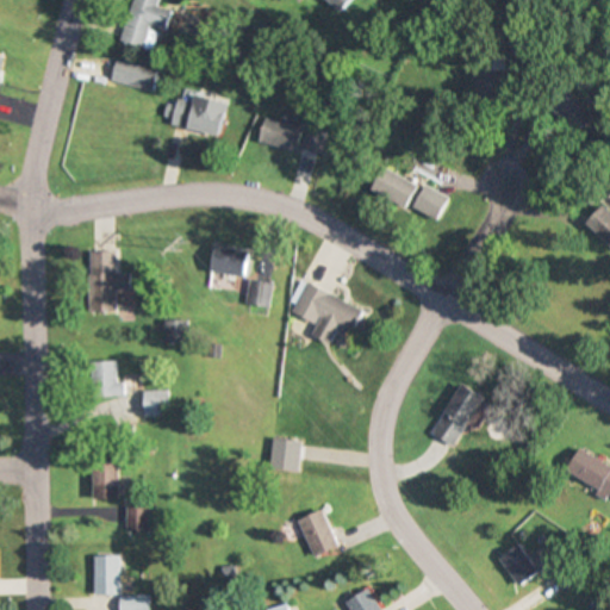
[(134,0),(123,42),(151,49),(157,27),(169,31),(174,11),(160,7),(161,0),(134,0)]
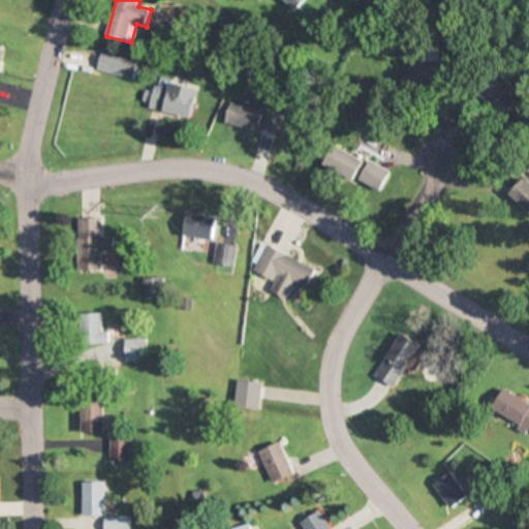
[(310,0),(289,0),(303,9),(310,0)]
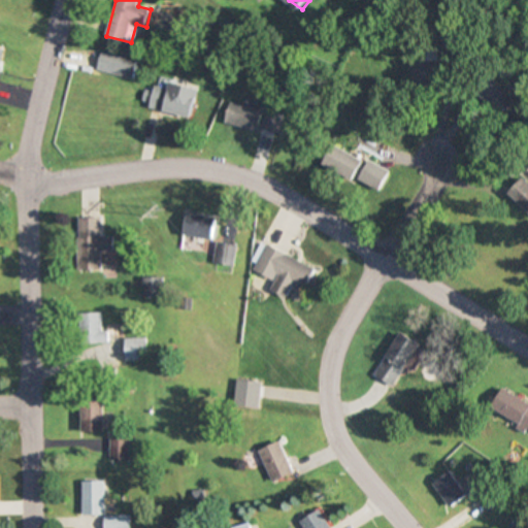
[(138,59),(102,50),(97,70),(133,79),(138,59)]
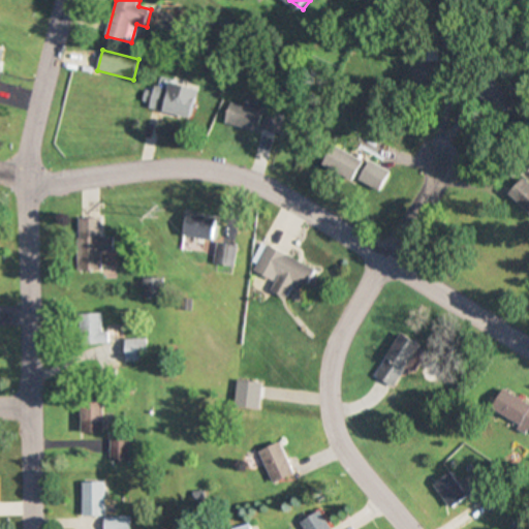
[(414,65),(417,86),(454,81),(450,60),(414,65)]
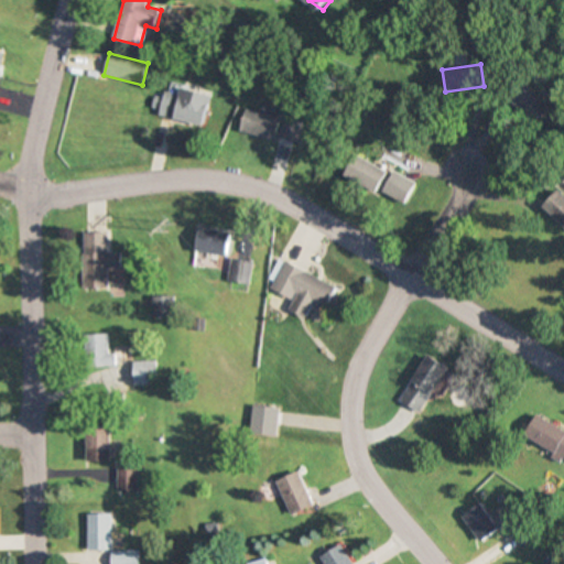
[(205,128),(213,96),(167,85),(160,117),(205,128)]
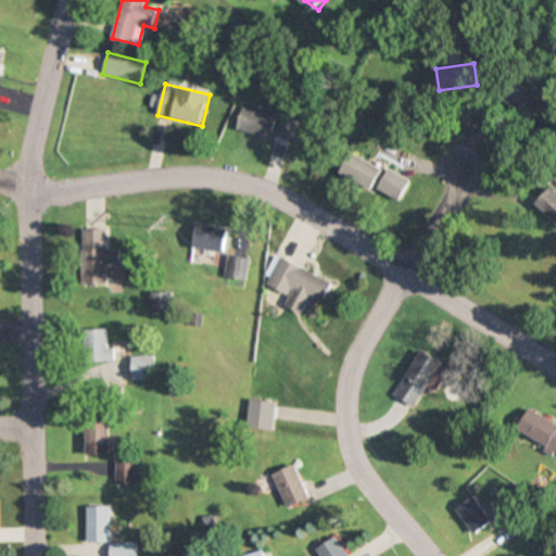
[(517,103),(536,126),(554,112),(533,89),(517,103)]
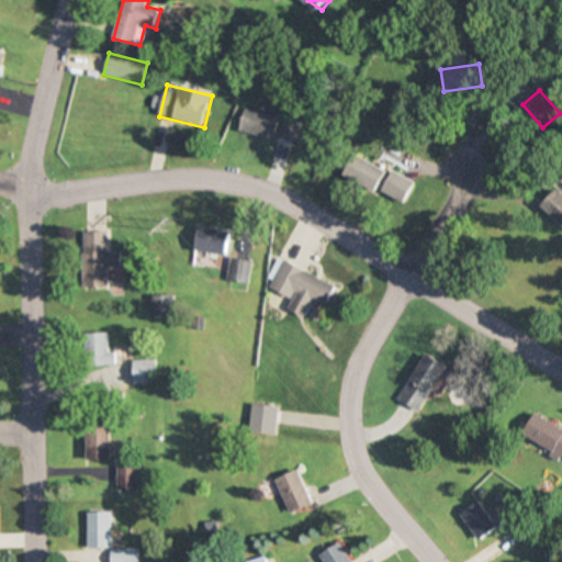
[(281,113),(280,116),(246,110),(242,132),(298,143),(302,116),(281,113)]
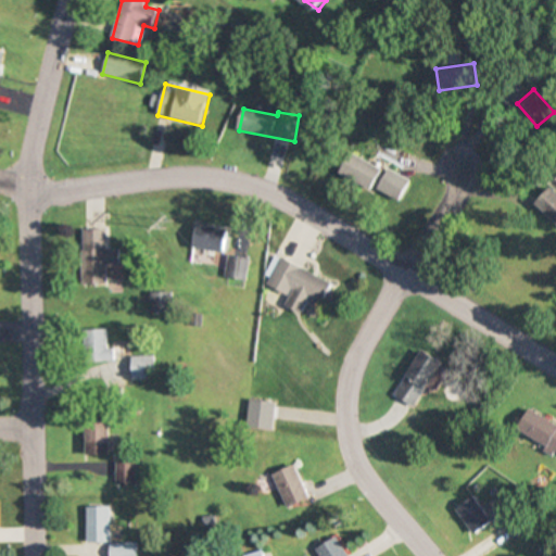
[(384,166),(351,156),(345,178),(379,188),(384,166)]
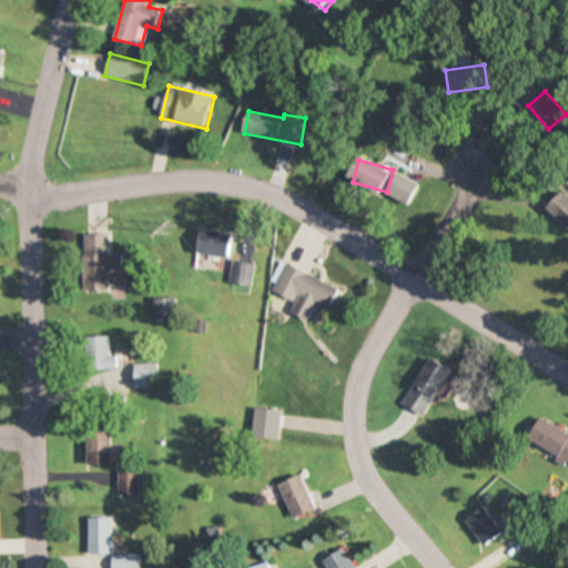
[(388,196),(412,208),(423,184),(399,173),(388,196)]
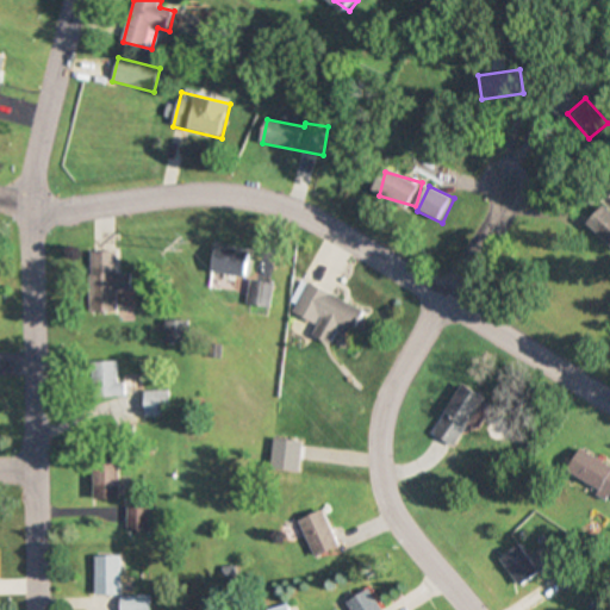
[(212,272),(248,279),(253,253),(217,247),(212,272)]
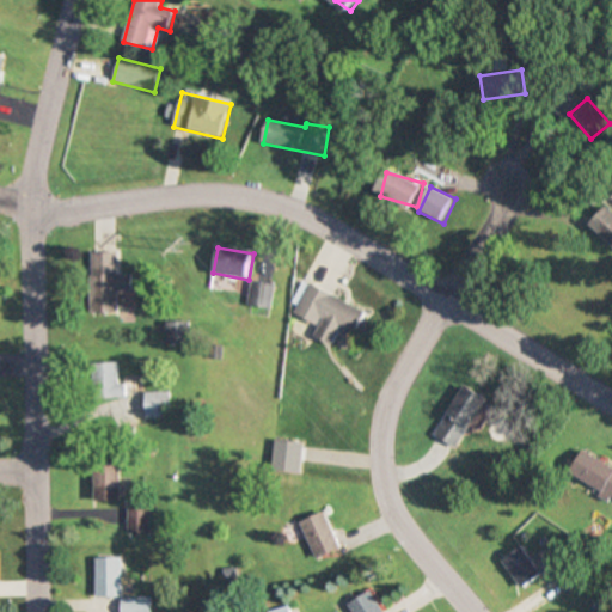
[(91,313),(117,313),(117,292),(130,292),(130,275),(116,275),(116,252),(91,252),(91,313)]
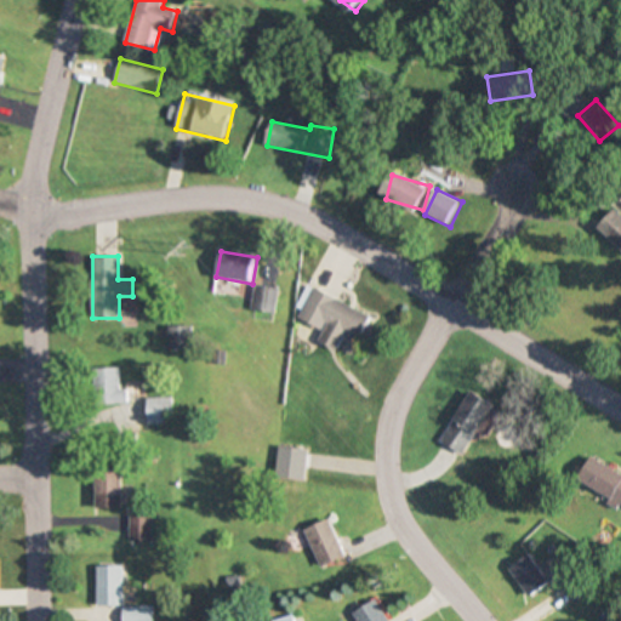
[(277,314),(278,288),(254,286),(252,313),(277,314)]
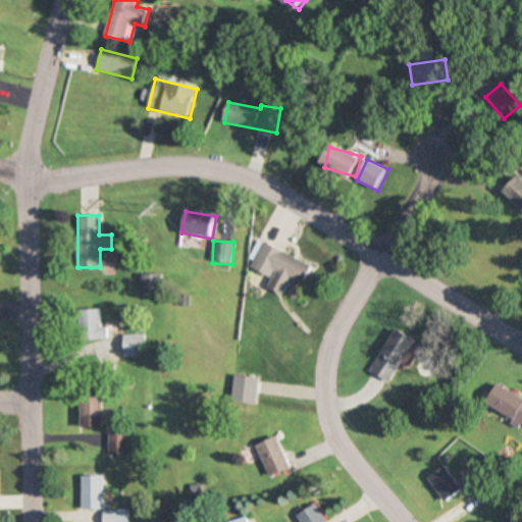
[(262,243),(252,269),(273,278),(269,289),(289,297),(295,284),(304,288),(313,264),(262,243)]
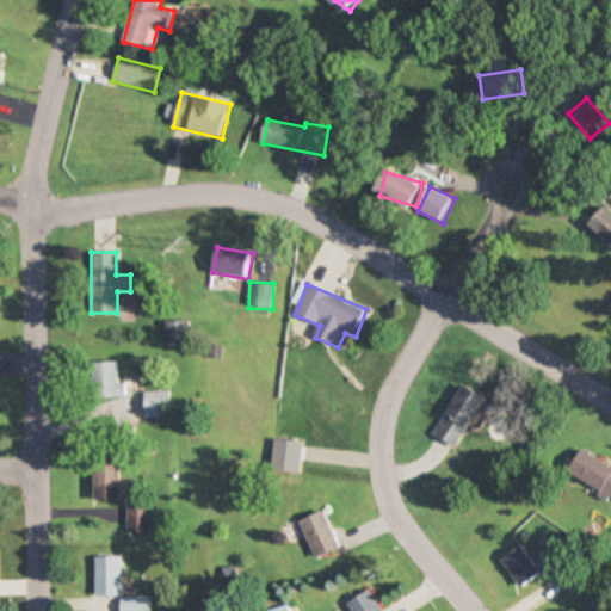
[(167,344),(190,344),(190,321),(167,321),(167,344)]
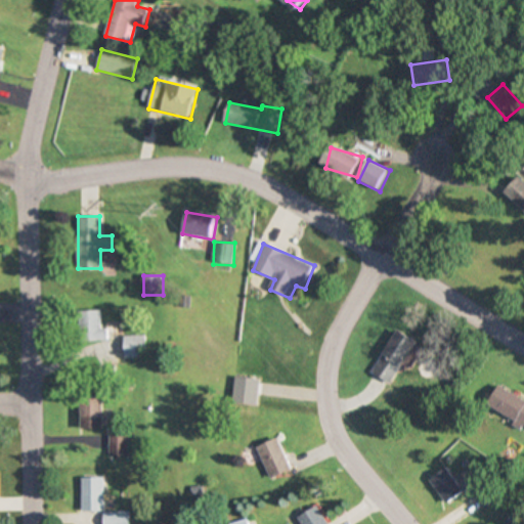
[(101,329),(101,311),(85,311),(85,354),(107,354),(107,329),(101,329)]
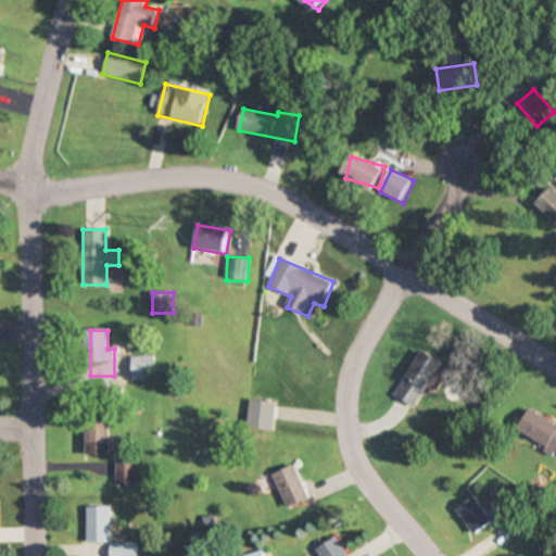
[(415,407),(441,362),(420,350),(394,394),(415,407)]
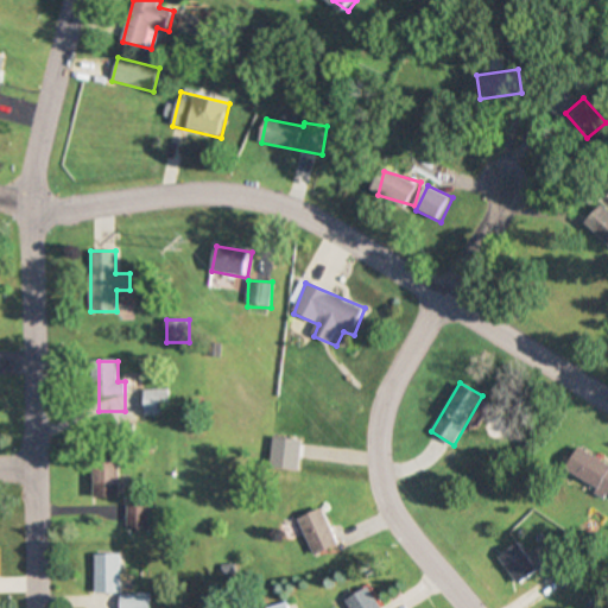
[(169,416),(169,388),(143,388),(143,416),(169,416)]
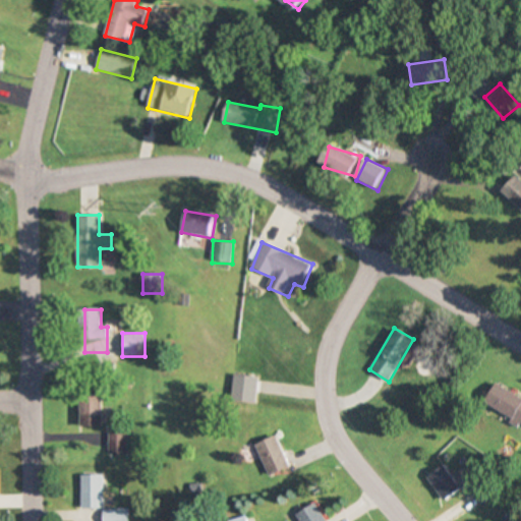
[(520,397),(497,384),(484,405),(520,424),(520,397)]
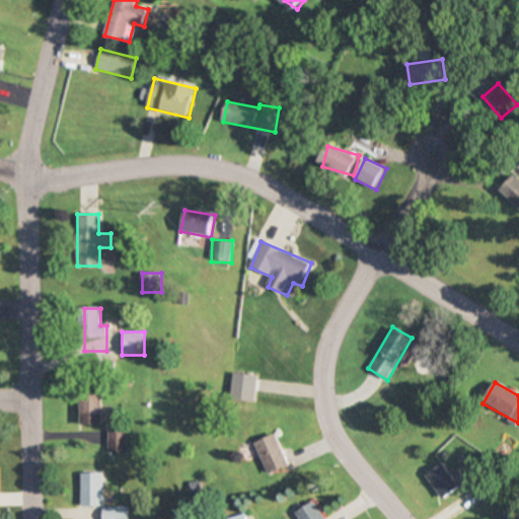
[(99,427),(99,394),(78,394),(78,427),(99,427)]
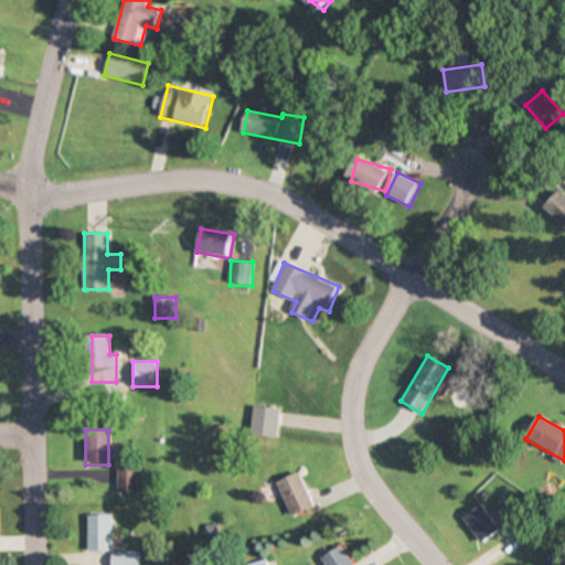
[(135,492),(135,468),(115,468),(115,492),(135,492)]
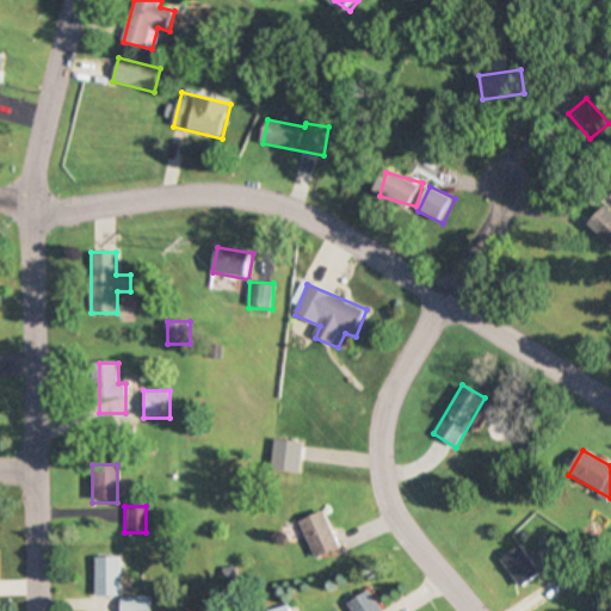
[(302,520),(319,559),(344,548),(327,510),(302,520)]
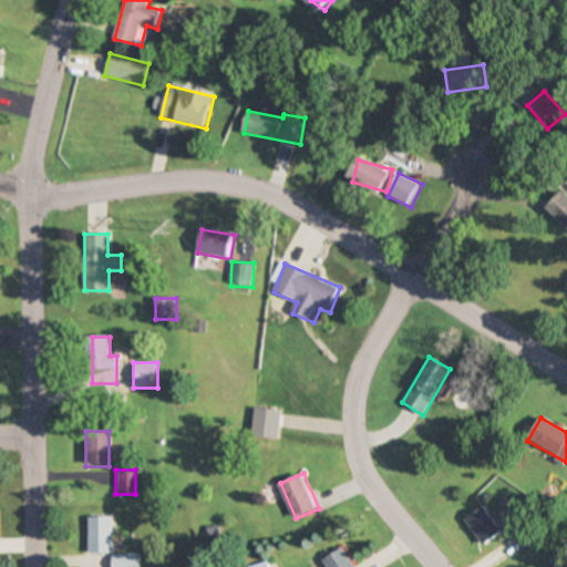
[(483,545),(501,533),(483,506),(464,518),(483,545)]
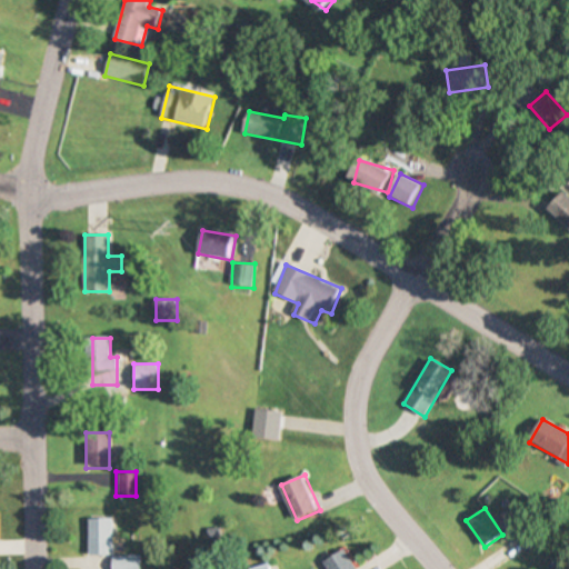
[(109,568),(138,568),(138,556),(110,556),(110,518),(86,518),(86,555),(109,555),(109,568)]
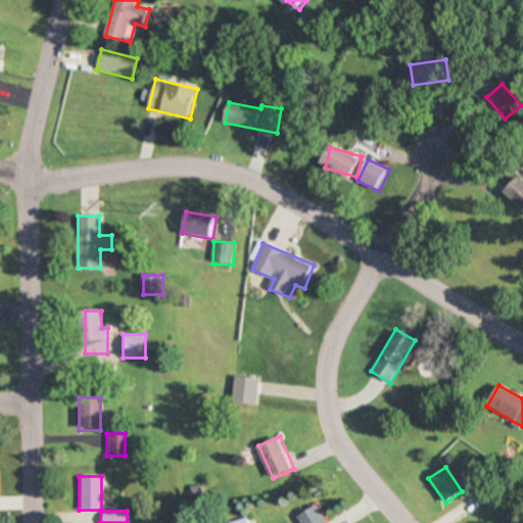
[(298,518),(301,522),(329,522),(318,505),(298,518)]
